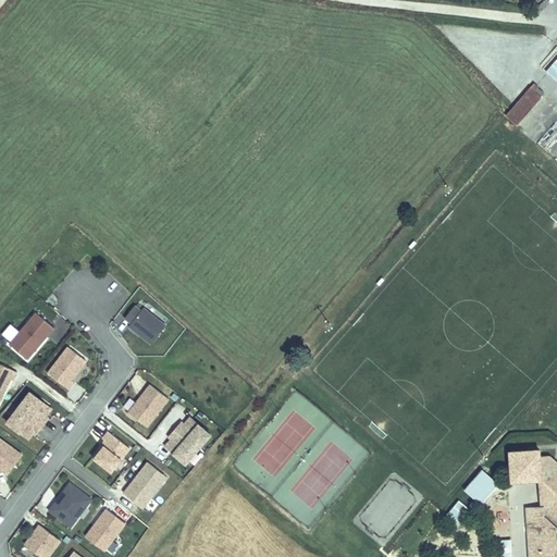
[(556,60),(547,72),(556,79),(556,60)]
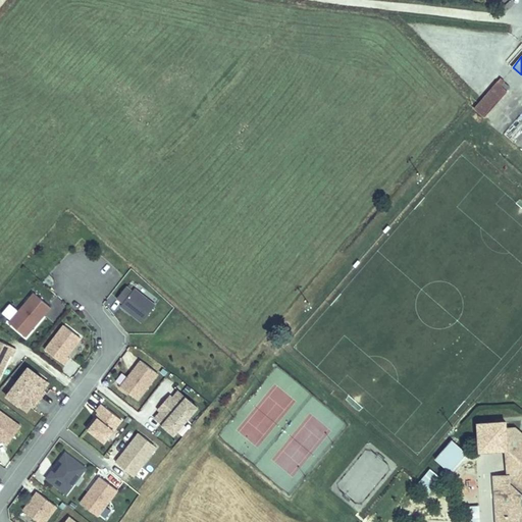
[(499,84),(476,110),(486,118),(509,92),(499,84)]
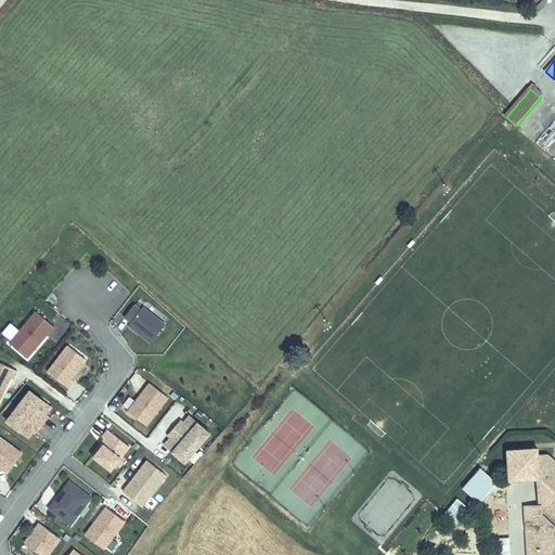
[(554,119),(536,142),(554,159),(554,119)]
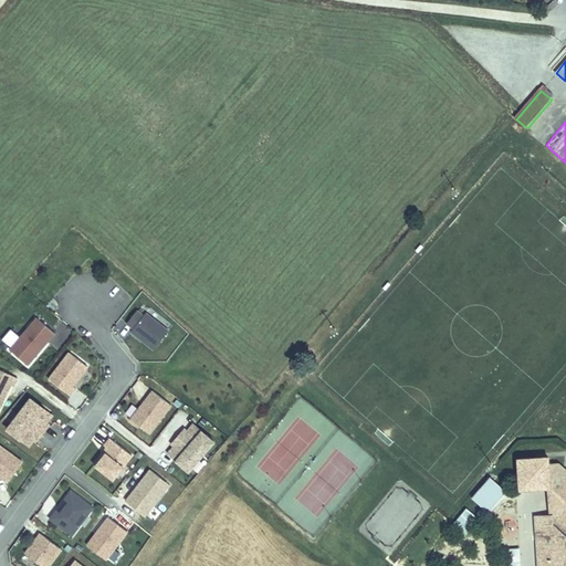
[(168,328),(146,310),(144,313),(137,307),(126,321),(133,326),(130,329),(153,347),(168,328)]
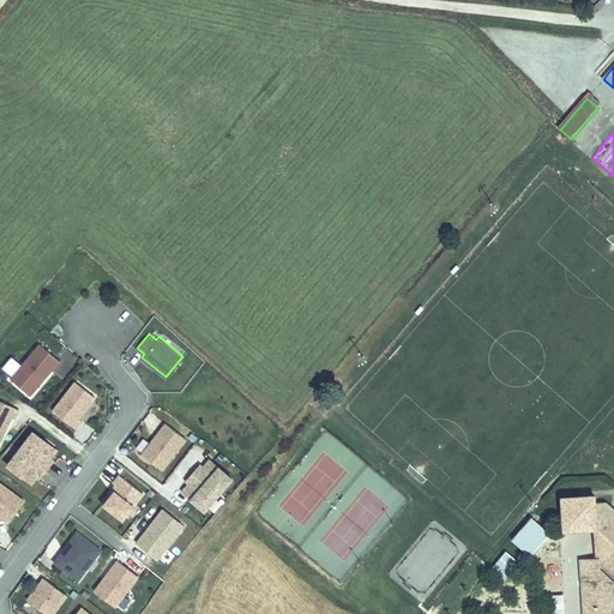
[(10,379),(30,396),(59,361),(40,344),(10,379)]
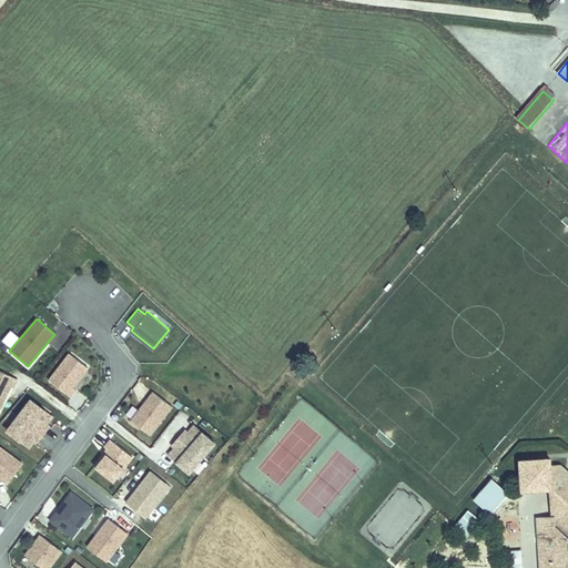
[(72,384),(88,365),(70,351),(49,378),(70,394),(75,387),(72,384)]
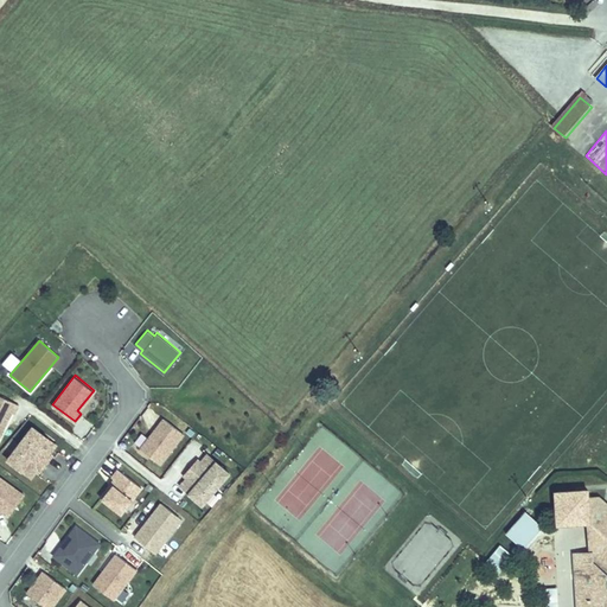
[(0,438),(12,410),(16,411),(19,403),(0,395),(0,438)]
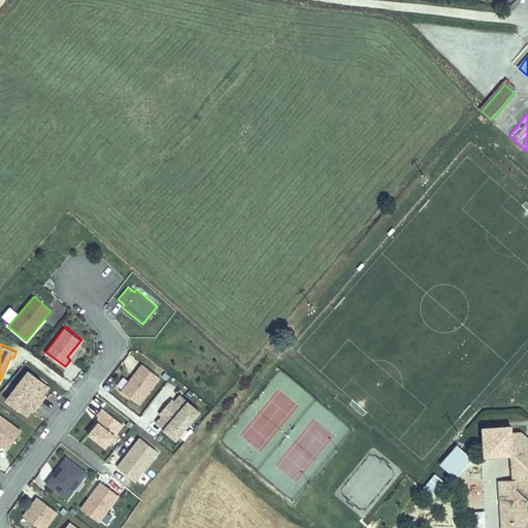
[(138,404),(159,378),(142,365),(122,391),(138,404)]
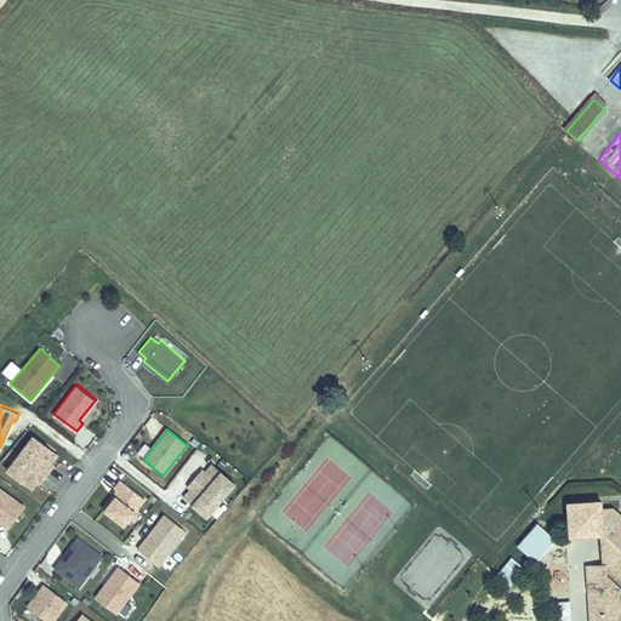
[(47,462),(53,454),(33,437),(7,471),(28,488),(34,479),(38,480),(40,483),(53,466),(47,462)]
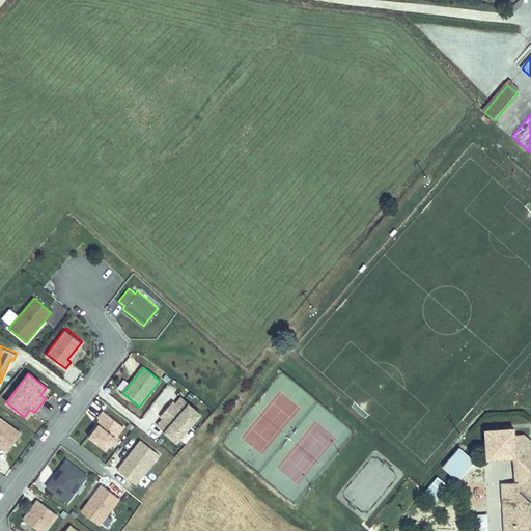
[(177,408),(184,399),(182,397),(175,406),(177,408)]
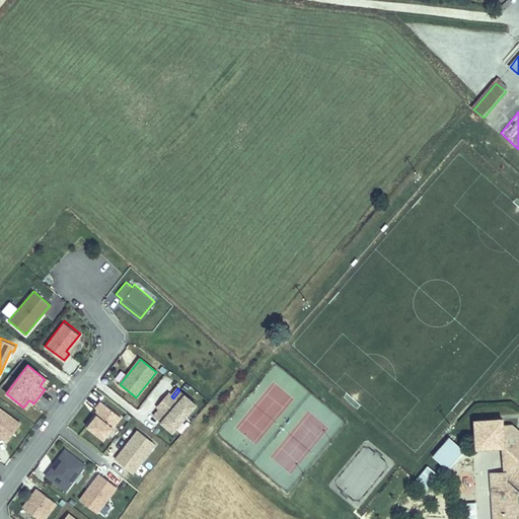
[(172,433),(196,405),(179,390),(173,398),(171,396),(168,394),(156,408),(159,410),(161,412),(155,419),(172,433)]
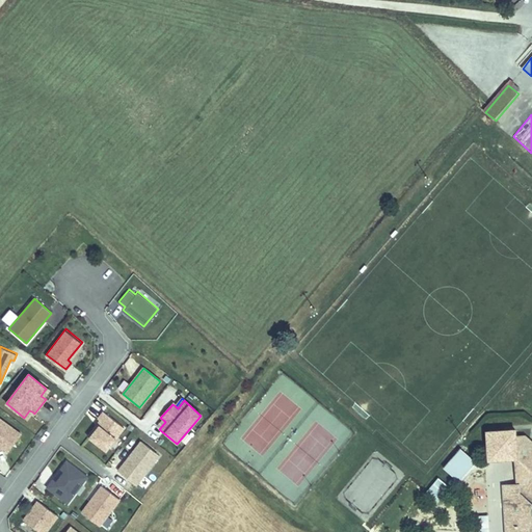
[(106,451),(124,429),(103,413),(98,420),(99,421),(102,423),(97,428),(95,427),(87,436),(106,451)]
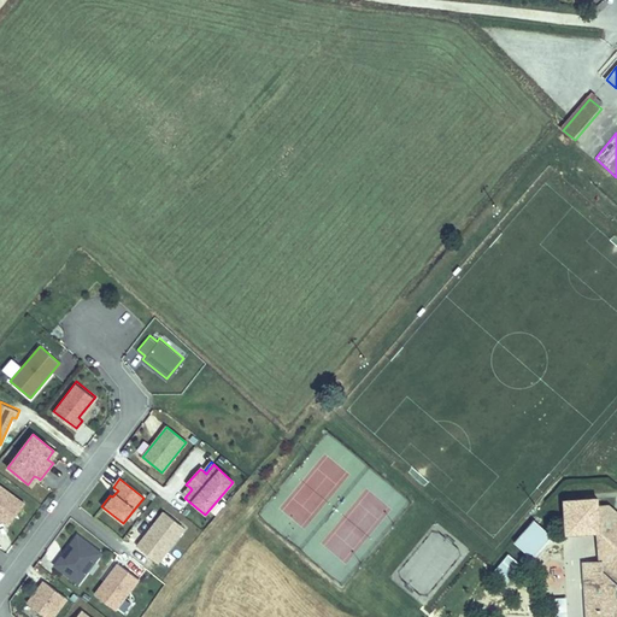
[(0,486),(0,518),(9,526),(24,504),(0,486)]
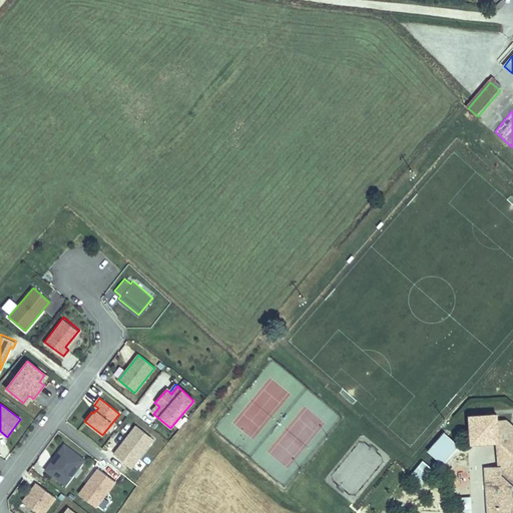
[(502,442),(512,441),(512,465),(508,466),(509,475),(512,479),(512,421),(512,420),(503,420),(503,416),(501,416),(501,414),(478,416),(478,418),(476,418),(477,443),(500,442),(500,440),(501,440),(502,442)]
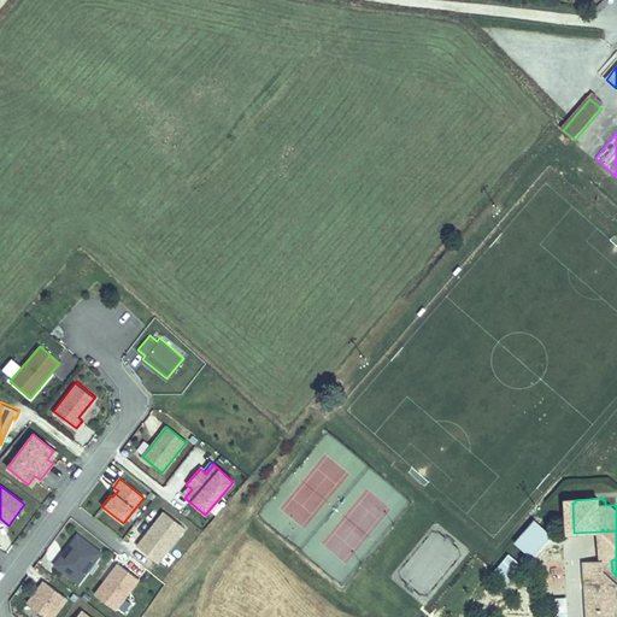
[(184,528),(162,512),(136,547),(158,563),(184,528)]
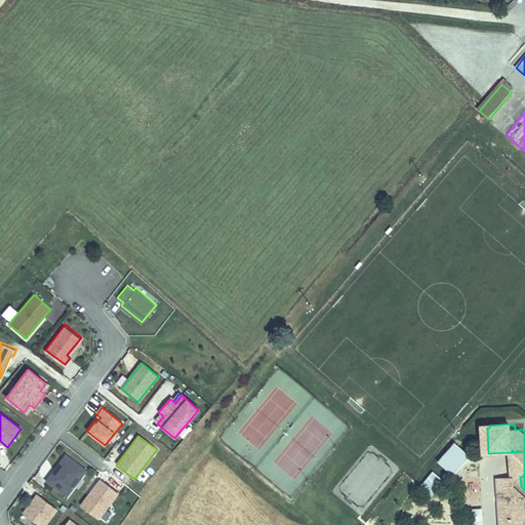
[(452,477),(469,459),(453,446),(438,463),(452,477)]
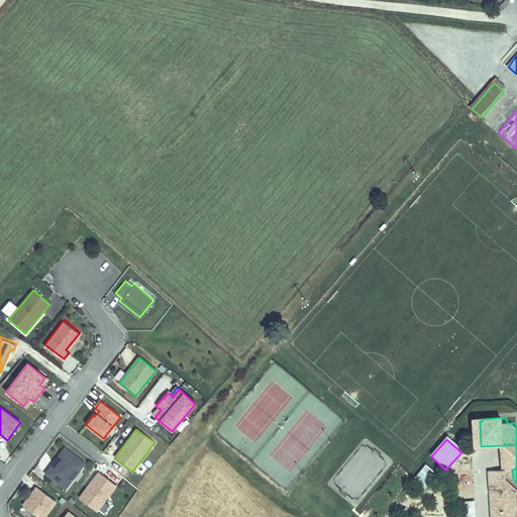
[(516,444),(506,445),(507,471),(507,480),(512,492),(514,507),(516,506),(516,483),(513,479),(512,470),(516,469),(516,444)]
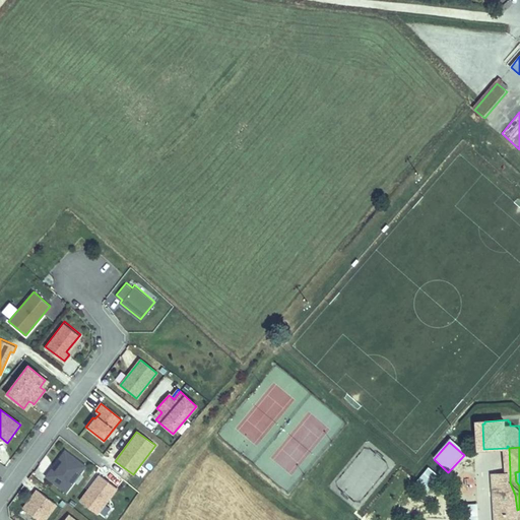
[(65,493),(84,466),(64,451),(45,476),(65,493)]
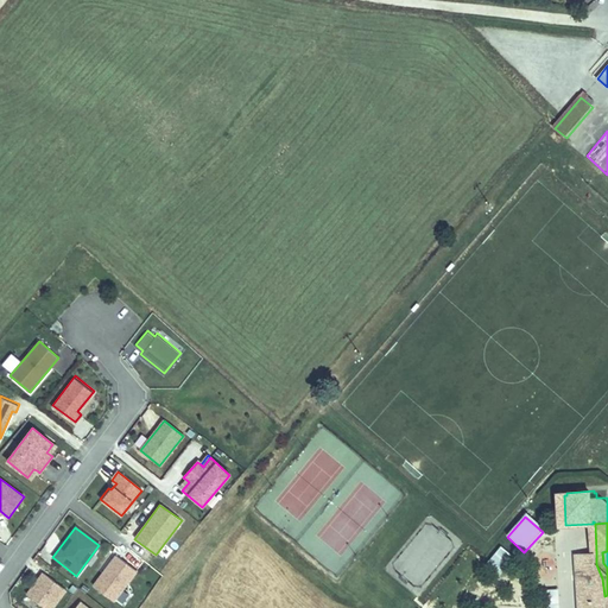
[(495,580),(515,558),(501,545),(481,567),(495,580)]
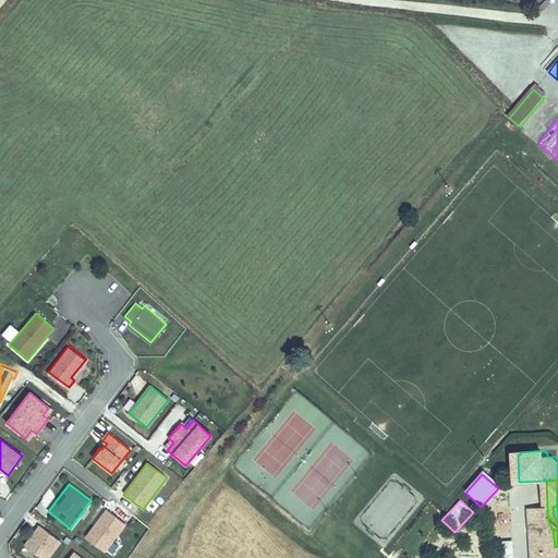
[(553,531),(547,518),(547,508),(531,509),(531,519),(533,557),(557,557),(557,546),(555,547),(553,531)]
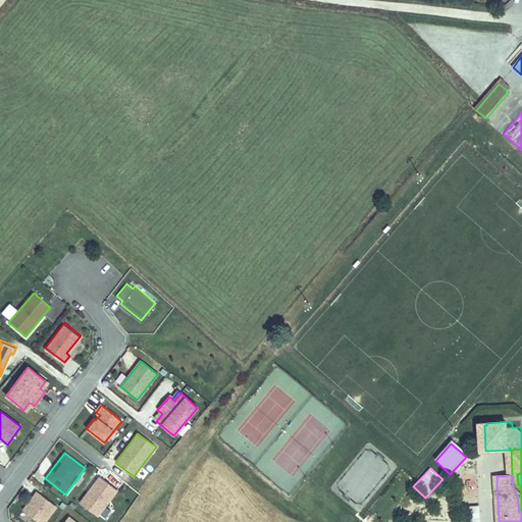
[(96,517),(116,490),(99,477),(89,489),(91,491),(89,494),(87,493),(79,504),(96,517)]
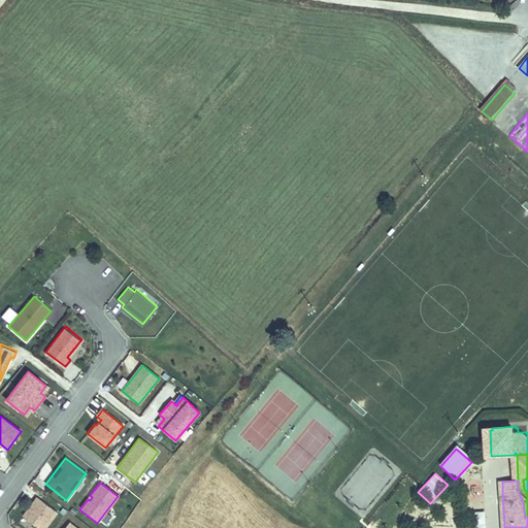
[(38,527),(43,527),(57,513),(37,497),(23,516),(38,527)]
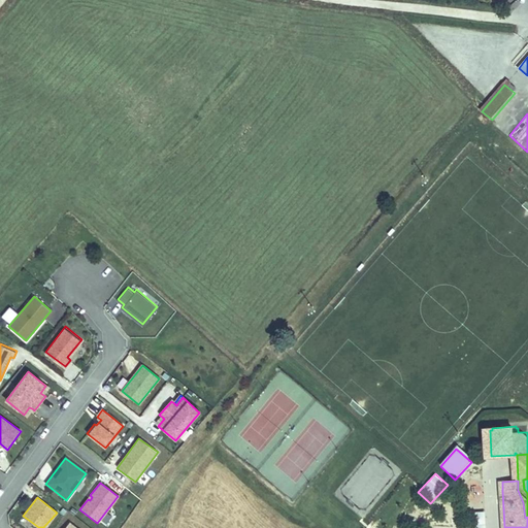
[(486,527),(486,512),(473,512),(472,527),(486,527)]
